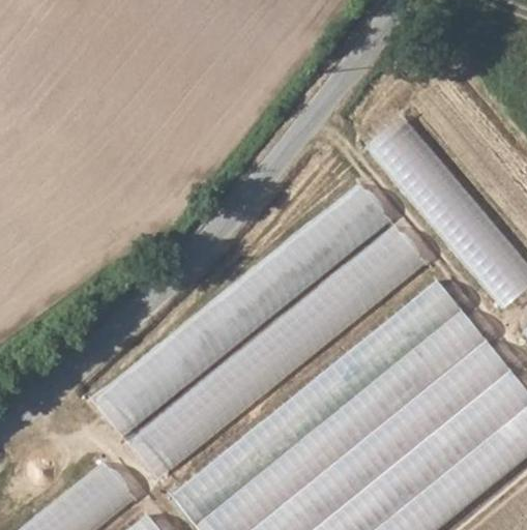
[(449,138),(476,112),(443,79),(416,106),(449,138)]
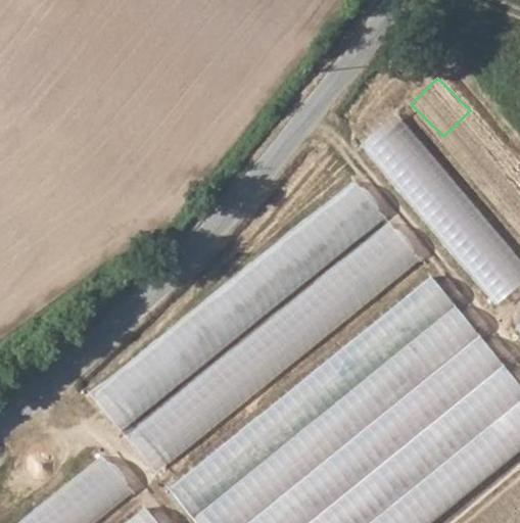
[(119,428),(385,220),(355,181),(88,389),(119,428)]
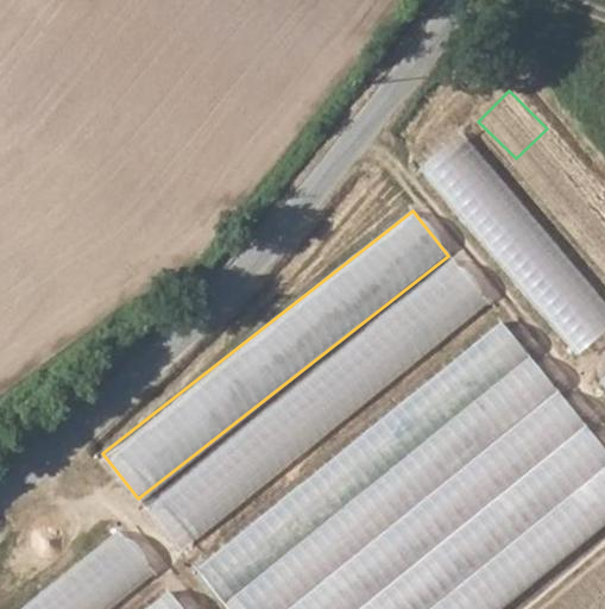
[(490,244),(579,352),(604,330),(604,303),(542,228),(522,244),(503,221),(508,218),(502,212),(490,221),(500,234),(490,244)]
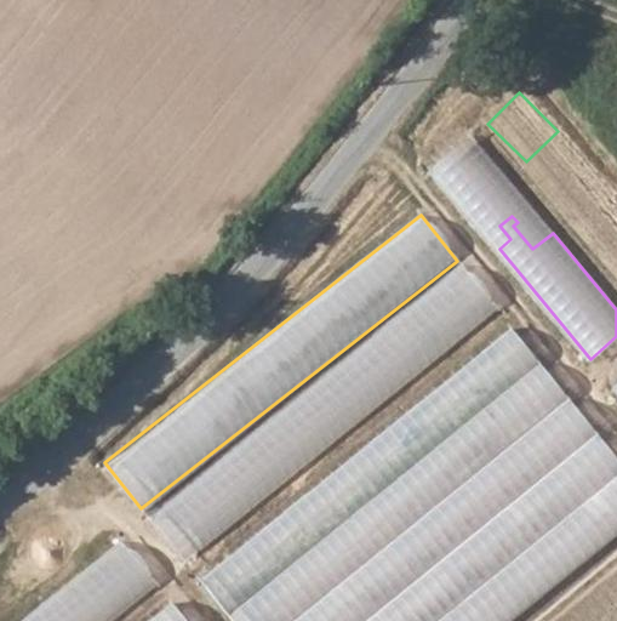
[(461,265),(147,514),(183,559),(497,308),(461,265)]
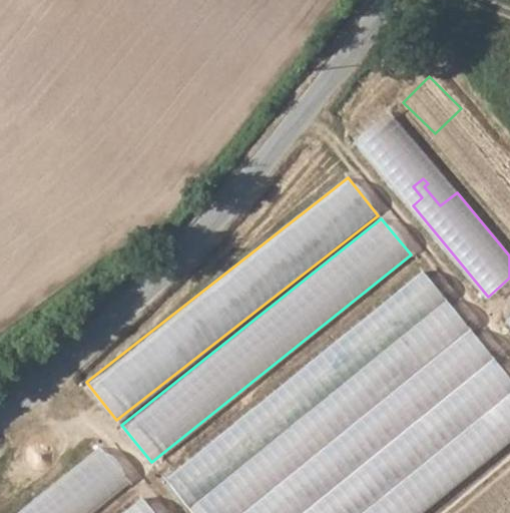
[(164,478),(192,512),(421,512),(509,442),(509,377),(424,270),(164,478)]
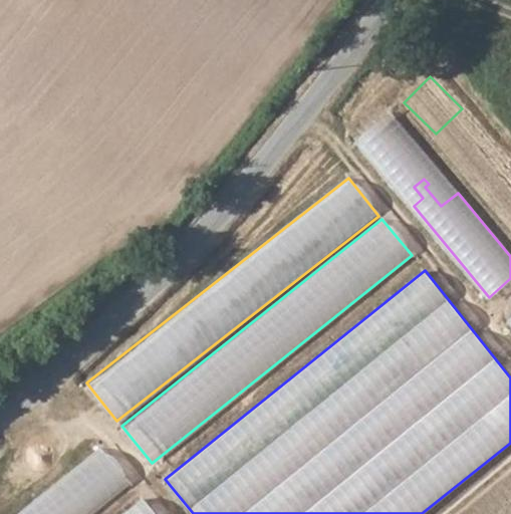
[(80,507),(116,492),(111,480),(88,490),(90,494),(77,499),(80,507)]
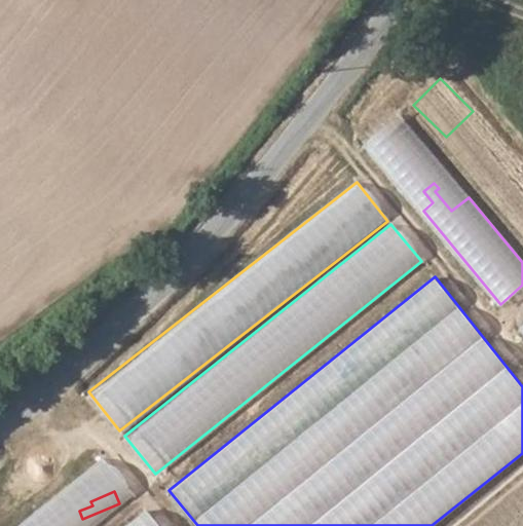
[(158,525),(147,513),(129,525),(158,525)]
